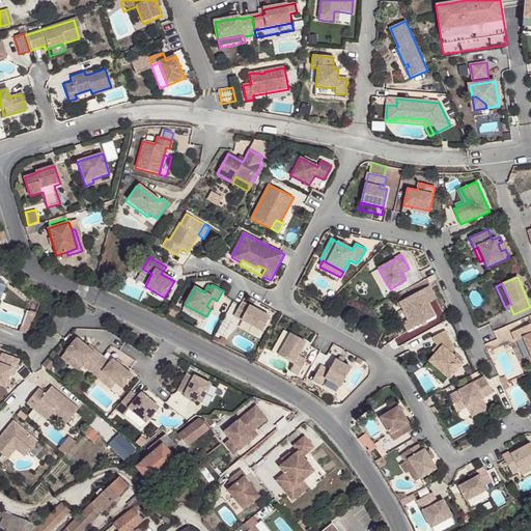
[(429,286),(399,303),(403,311),(413,329),(436,316),(428,304),(437,300),(429,286)]
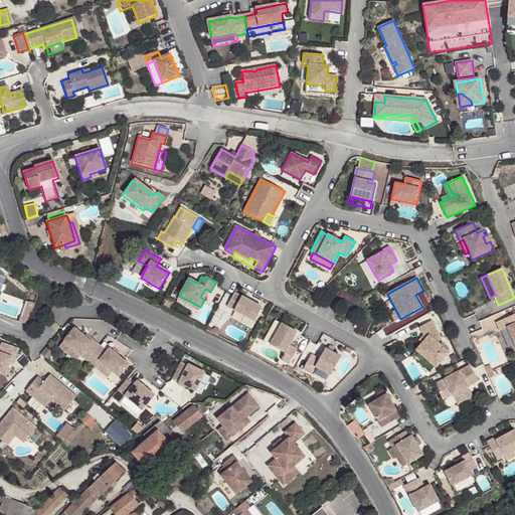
[(205,289),(200,297),(204,300),(209,291),(205,289)]
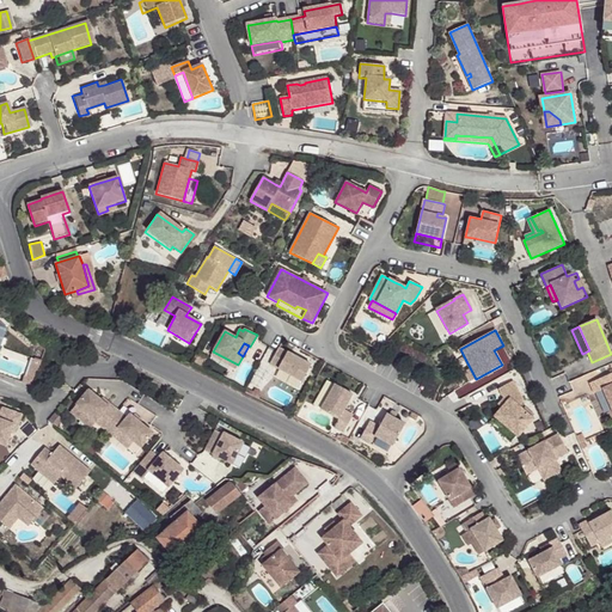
[(279,348),(270,365),(279,369),(301,383),(311,366),(279,348)]
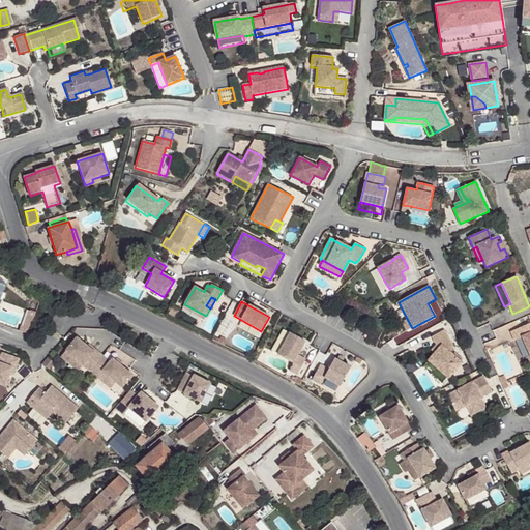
[(206,316),(184,304),(183,307),(204,320),(206,316)]
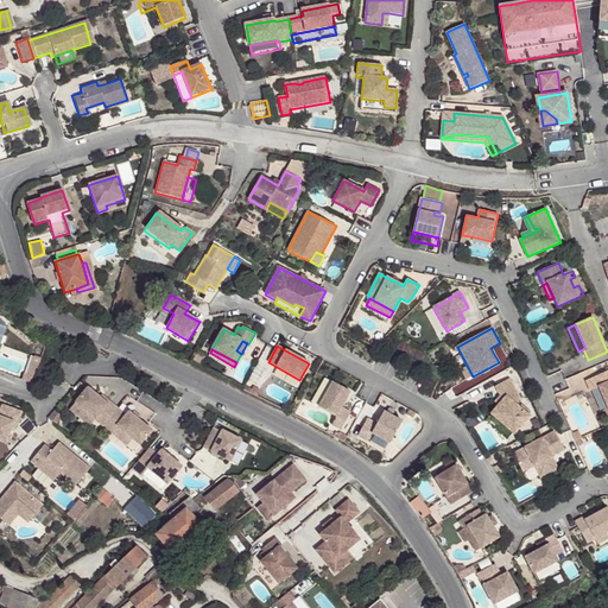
[(462,356),(455,360),(467,380),(473,377),(462,356)]
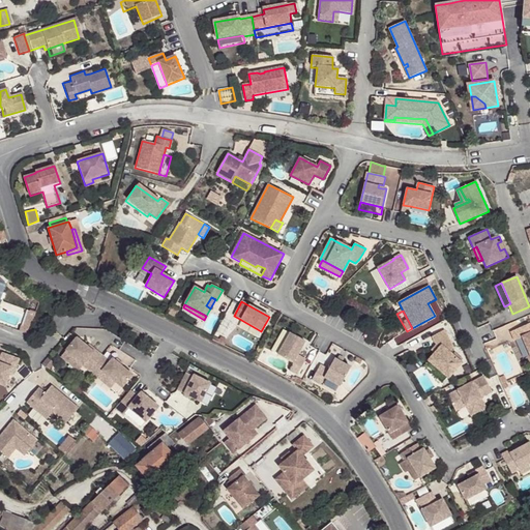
[(26,321),(21,333),(29,337),(34,323),(26,321)]
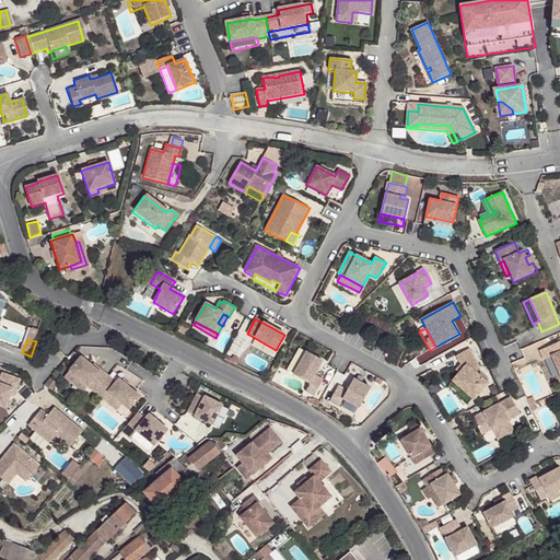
[(559,341),(540,350),(545,359),(552,356),(559,372),(559,341)]
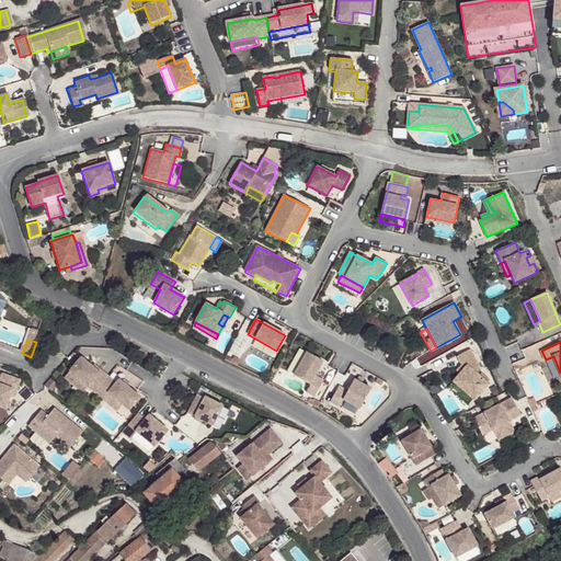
[(454,382),(474,401),(489,385),(476,373),(480,368),(470,350),(457,357),(462,365),(465,369),(460,374),(454,382)]
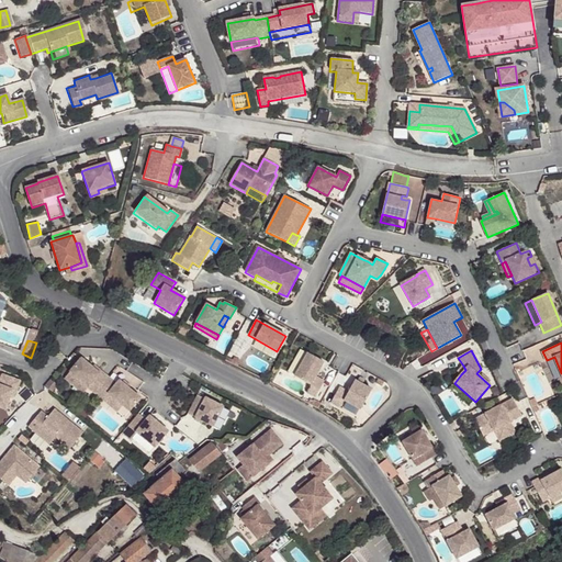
[(307,353),(294,377),(311,385),(306,392),(315,397),(324,382),(315,378),(324,362),(307,353)]
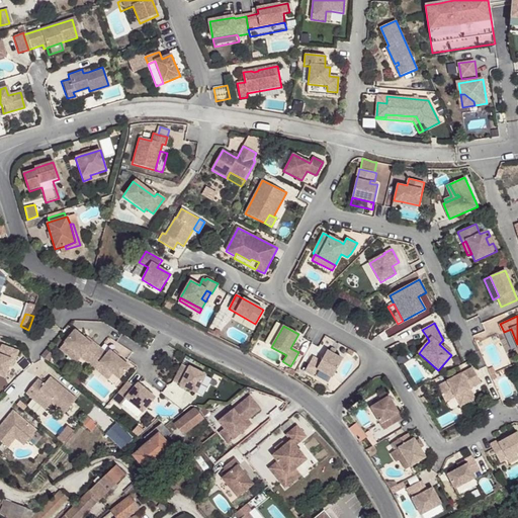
[(517,344),(511,329),(504,332),(513,353),(517,350),(517,344)]
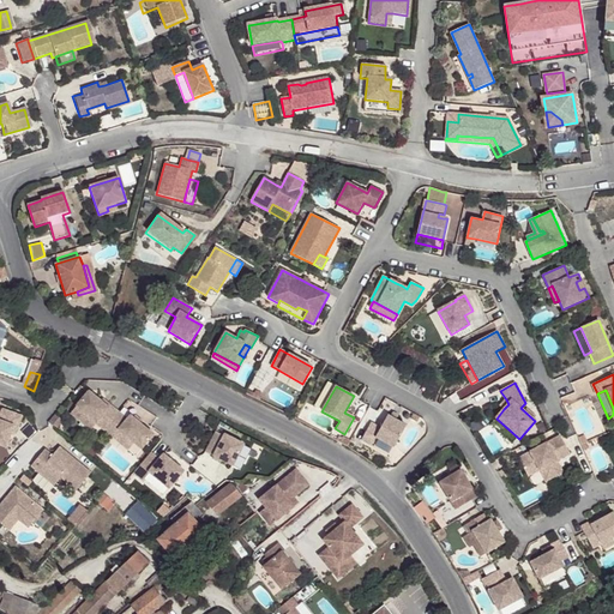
[(89,392),(77,408),(96,425),(104,431),(119,414),(110,407),(109,410),(101,403),(89,392)]
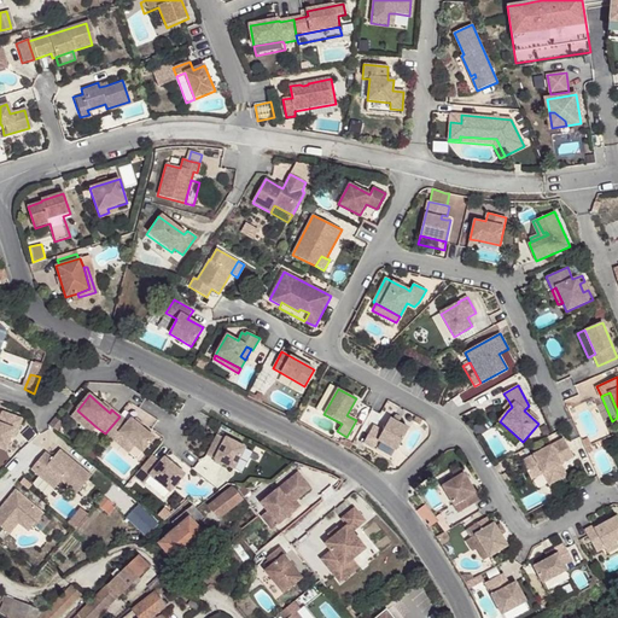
[(97,427),(77,410),(73,417),(93,433),(97,427)]
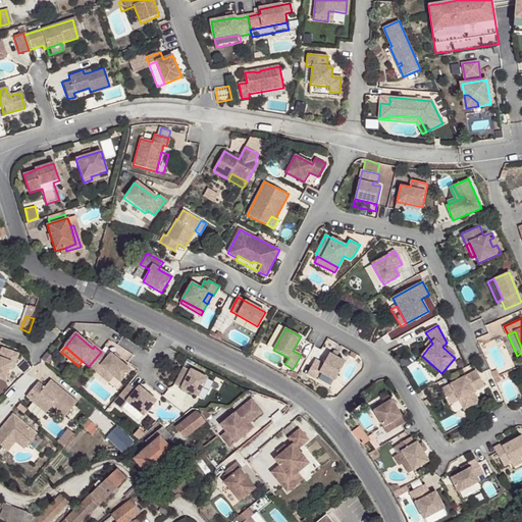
[(17,356),(1,349),(0,351),(0,380),(4,382),(8,369),(12,370),(17,356)]
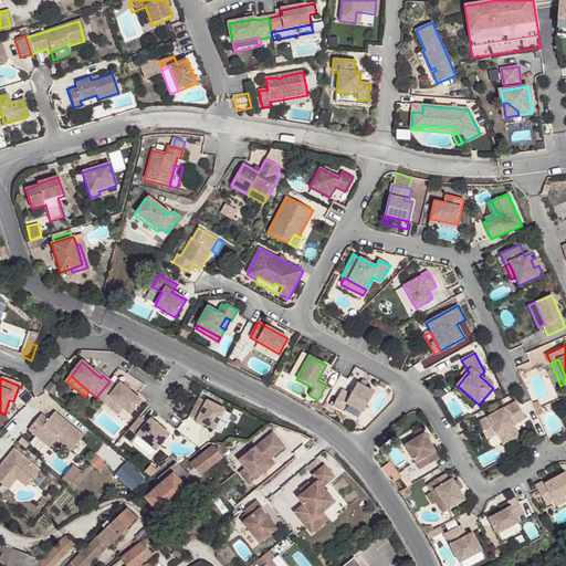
[(109,381),(96,397),(104,405),(109,398),(124,410),(130,416),(142,402),(129,392),(123,387),(121,385),(117,388),(109,381)]
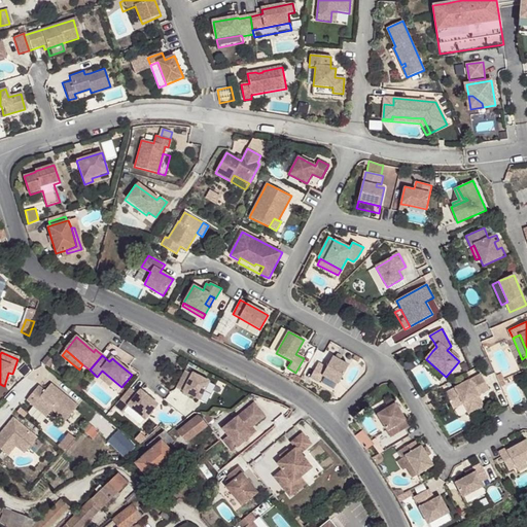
[(54,361),(48,356),(42,361),(48,369),(54,361)]
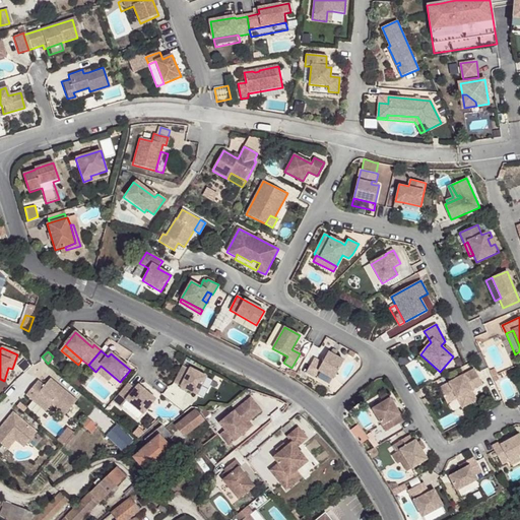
[(314,359),(306,373),(315,378),(318,371),(333,380),(344,362),(334,356),(330,353),(328,352),(322,363),(314,359)]
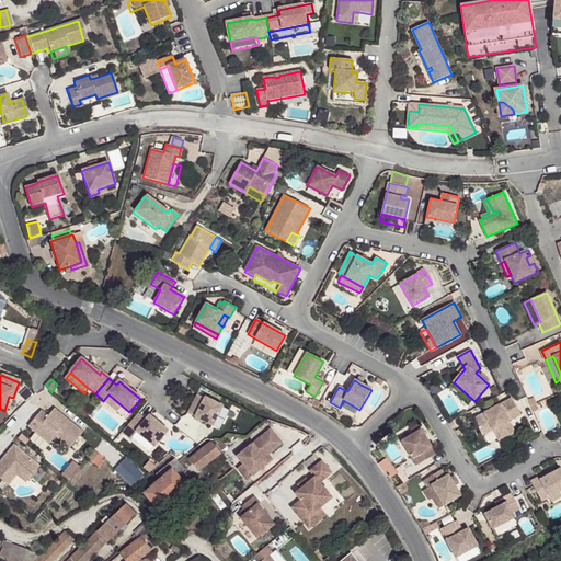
[(109,395),(103,401),(117,413),(123,407),(109,395)]
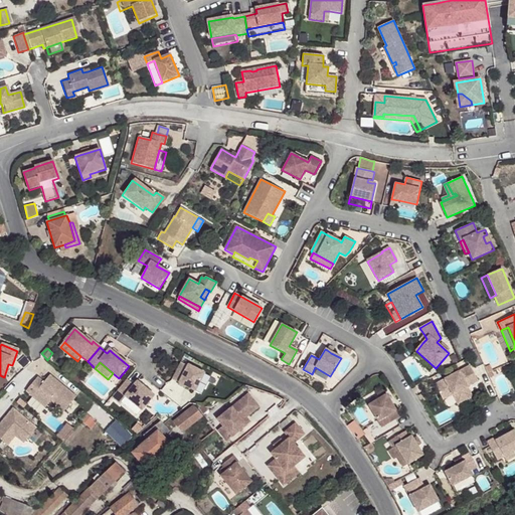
[(470,365),(435,384),(443,399),(453,394),(459,391),(464,400),(472,396),(467,387),(466,384),(469,382),(470,385),(478,381),(470,365)]
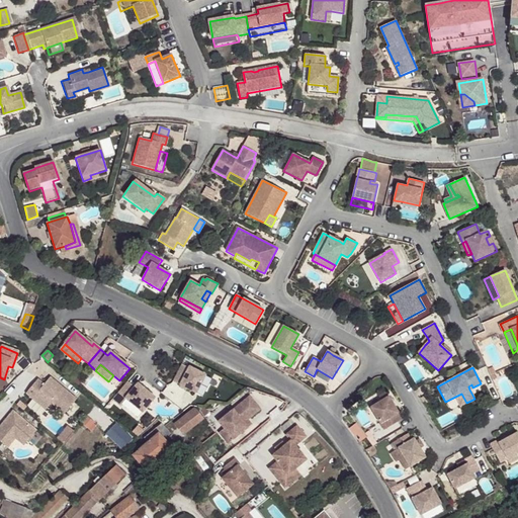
[(191,371),(183,389),(206,400),(216,380),(198,373),(198,374),(191,371)]
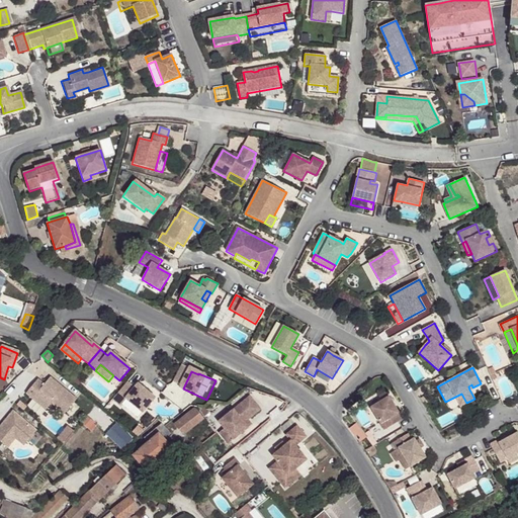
[(25,392),(31,398),(34,395),(47,406),(51,403),(63,414),(75,400),(64,389),(62,391),(59,387),(60,385),(50,376),(44,383),(37,378),(25,392)]
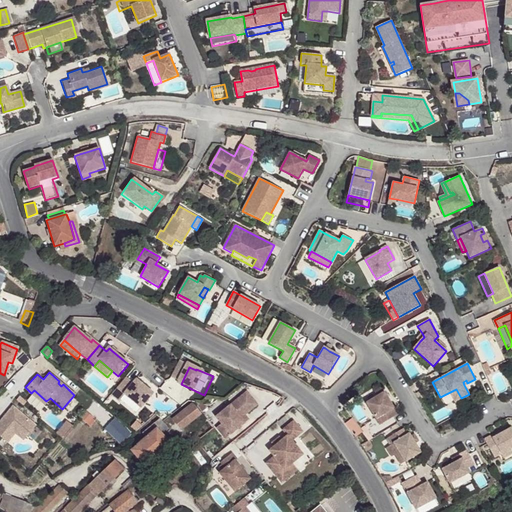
[(81,376),(76,372),(72,377),(77,381),(81,376)]
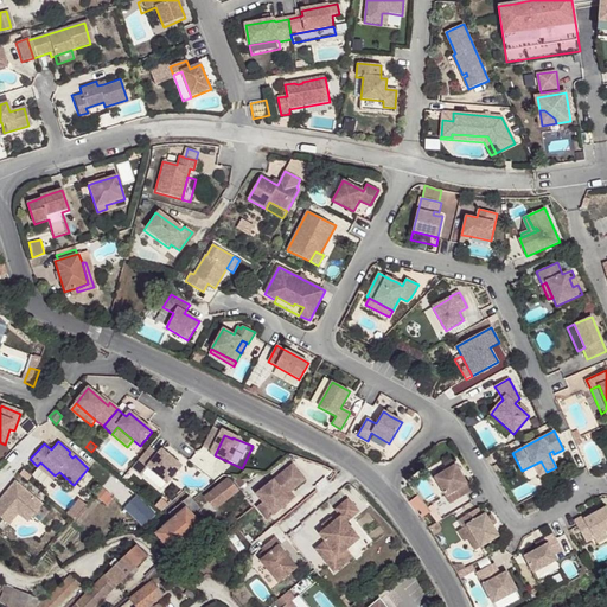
[(260,451),(253,446),(242,468),(250,472),(260,451)]
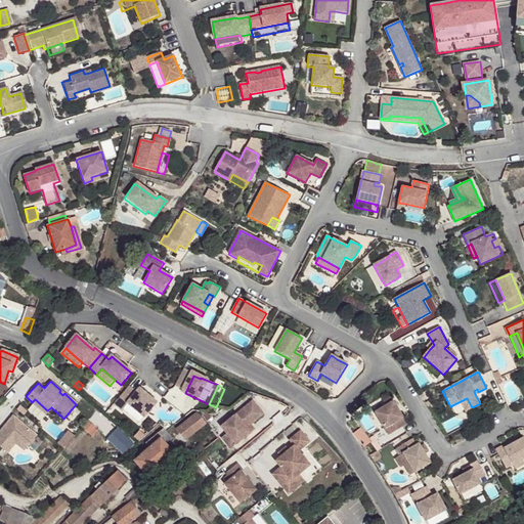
[(130,386),(115,404),(122,411),(124,409),(129,403),(145,418),(158,403),(140,389),(137,392),(130,386)]
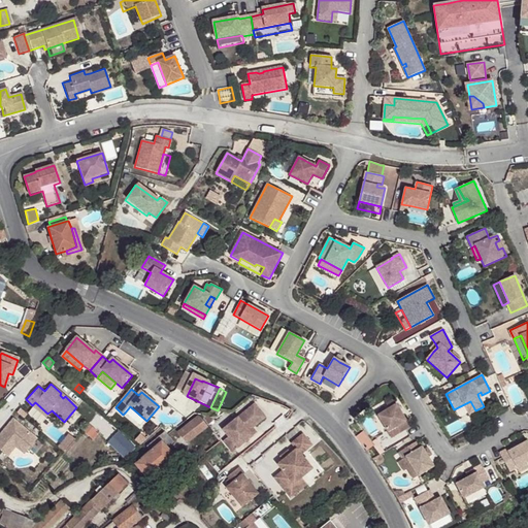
[(410,427),(393,400),(386,404),(389,408),(377,416),(392,439),(410,427)]
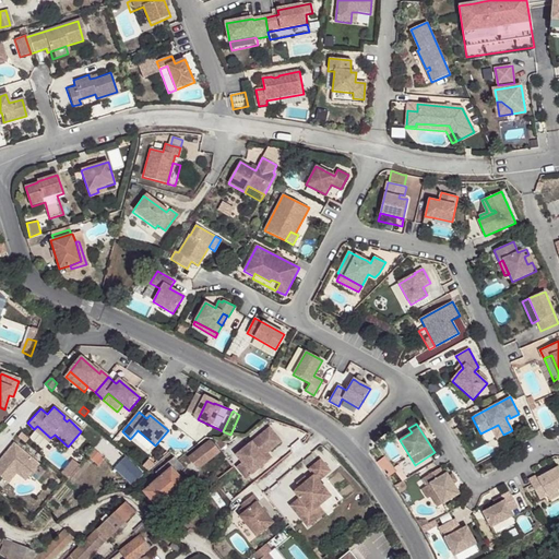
[(503,435),(498,425),(491,428),(497,439),(503,435)]
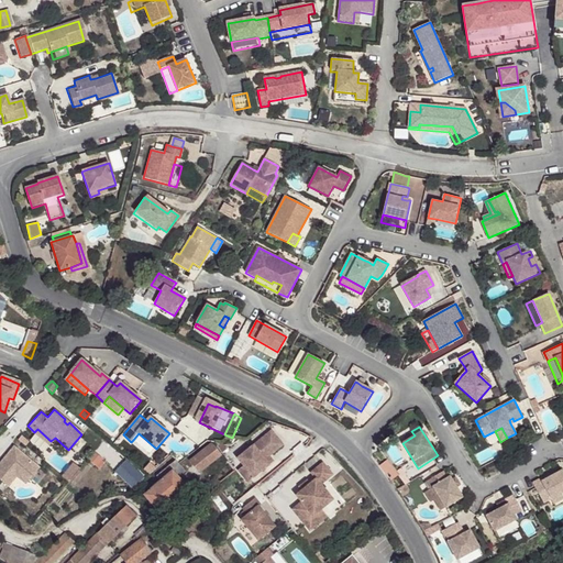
[(51,441),(37,429),(34,432),(48,444),(51,441)]
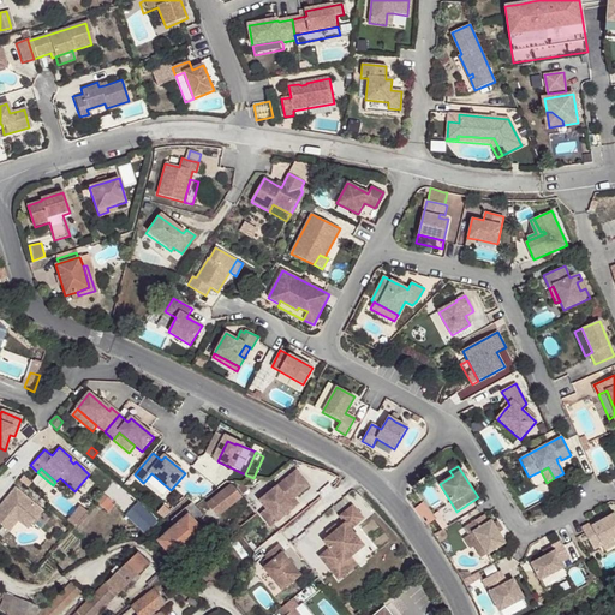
[(506,469),(499,473),(502,479),(507,477),(506,476),(508,473),(506,469)]
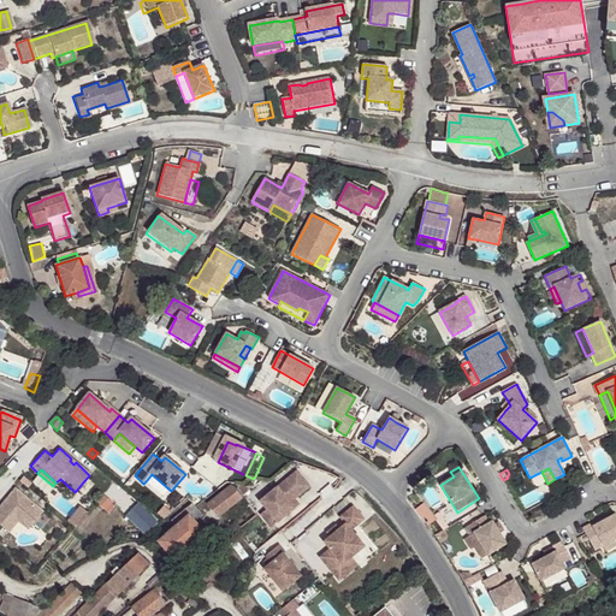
[(152,474),(146,481),(165,498),(171,491),(152,474)]
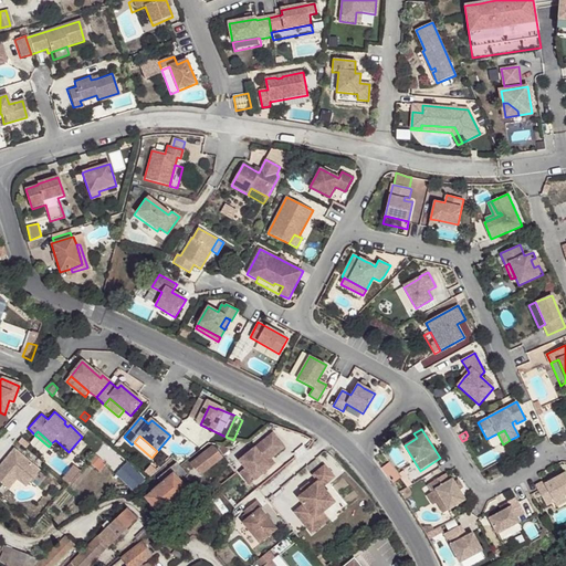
[(273,436),(240,463),(245,471),(257,483),(272,470),(268,464),(271,461),(274,459),(285,449),(273,436)]
